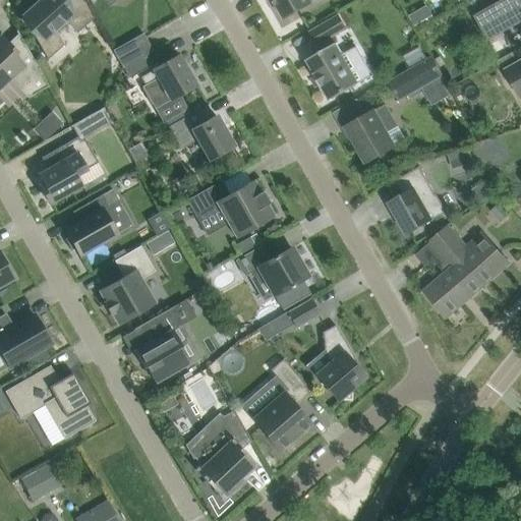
[(41,0),(23,16),(48,59),(64,45),(55,30),(66,19),(78,33),(95,17),(84,0),(68,0),(67,1),(66,0),(41,0)]
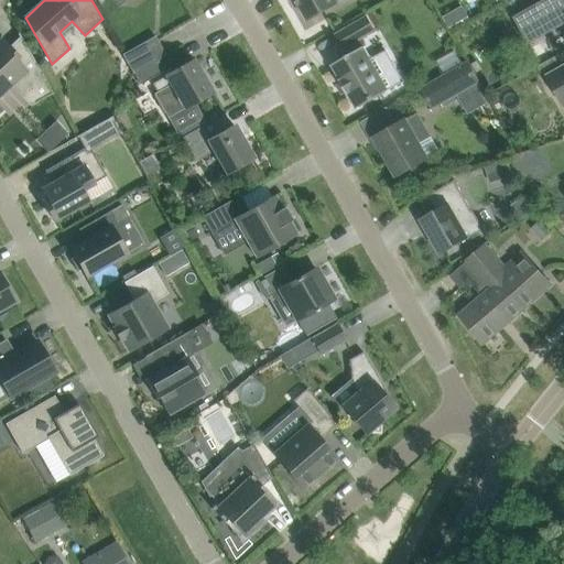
[(296,0),(308,20),(340,2),(344,0),(296,0)]
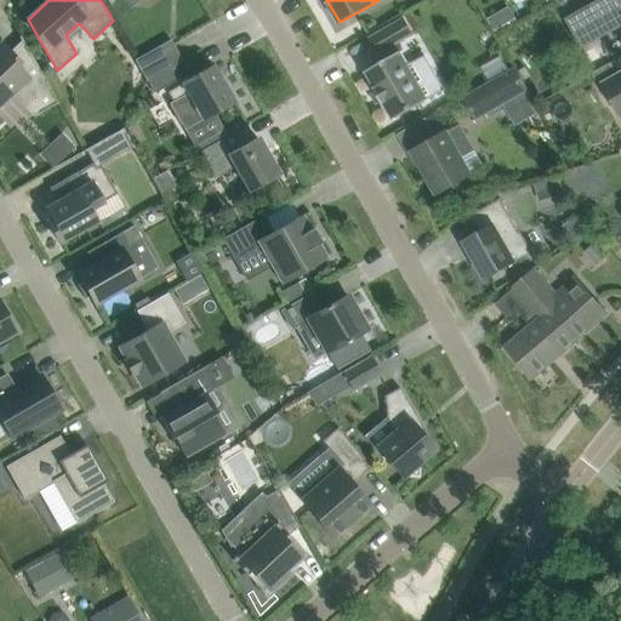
[(586,0),(556,0),(584,49),(620,27),(620,0),(598,0),(590,5),(586,0)]
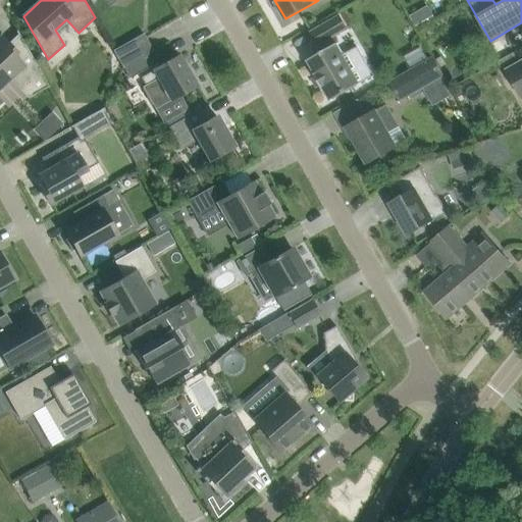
[(416,25),(434,15),(428,5),(410,15),(416,25)]
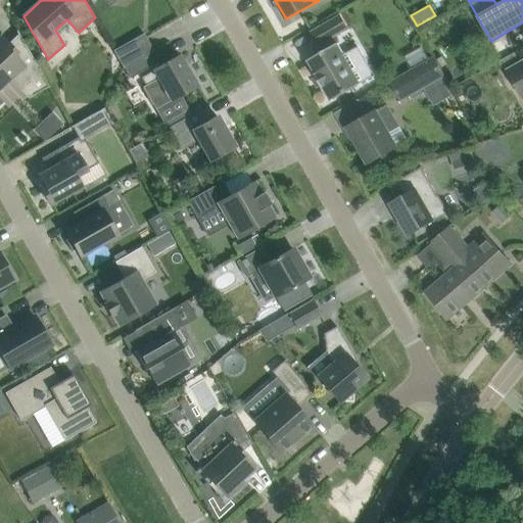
[(341,13),(312,31),(320,45),(349,28),(341,13)]
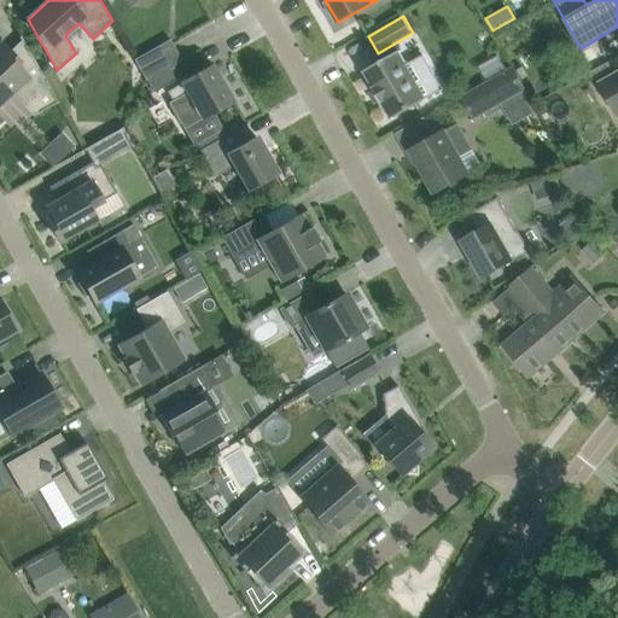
[(0,103),(11,93),(24,106),(30,101),(40,111),(39,111),(40,112),(59,101),(21,36),(19,36),(25,47),(16,57),(3,44),(0,45),(0,103)]
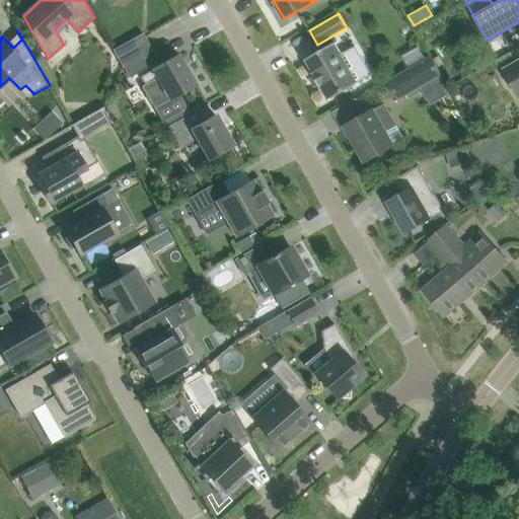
[(124,67),(147,54),(153,51),(143,32),(113,50),(123,68),(124,67)]
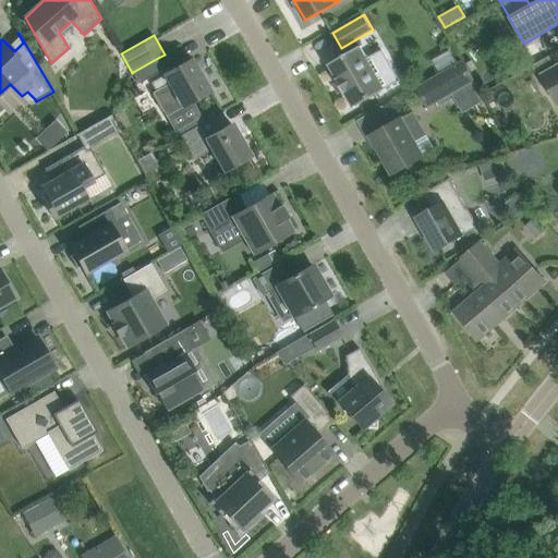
[(383,49),(368,57),(362,45),(330,63),(339,79),(338,80),(344,92),(346,92),(355,107),(400,81),(383,49)]
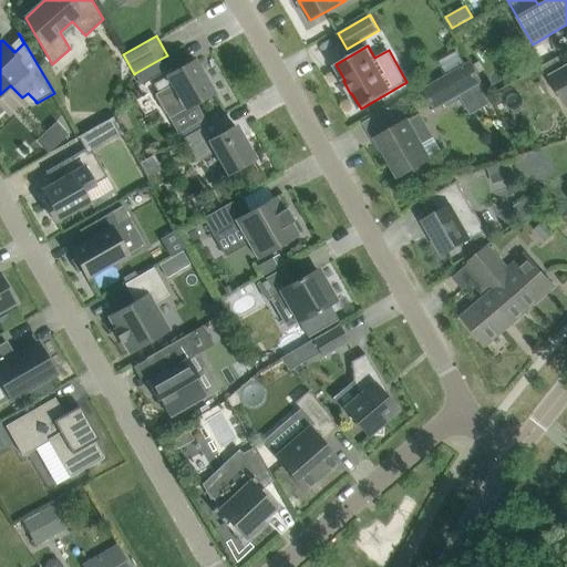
[(559,57),(540,66),(544,72),(562,62),(559,57)]
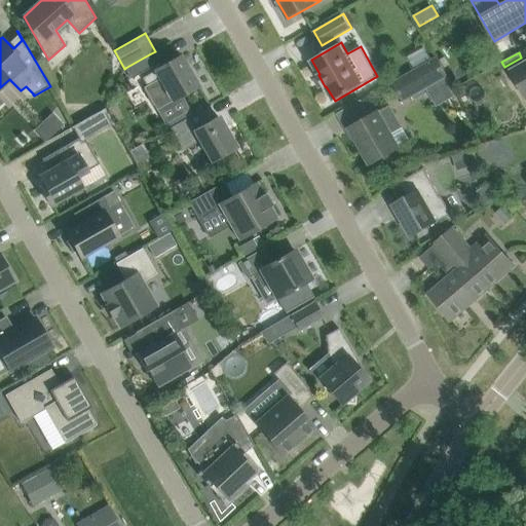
[(155,65),(149,54),(125,68),(132,78),(155,65)]
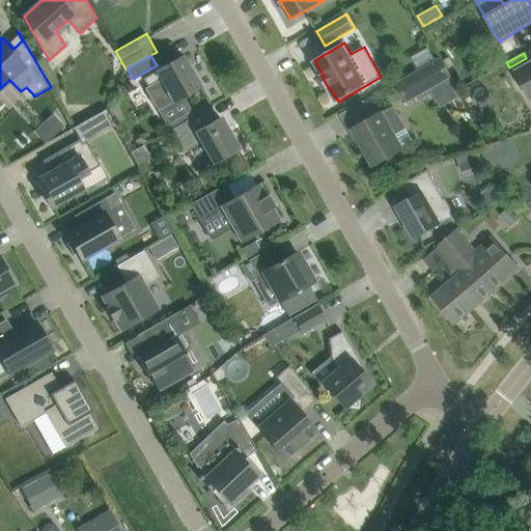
[(144,79),(149,88),(163,81),(168,90),(166,91),(170,99),(172,98),(174,102),(200,86),(190,67),(191,66),(187,59),(186,60),(183,56),(157,71),(157,72),(144,79)]
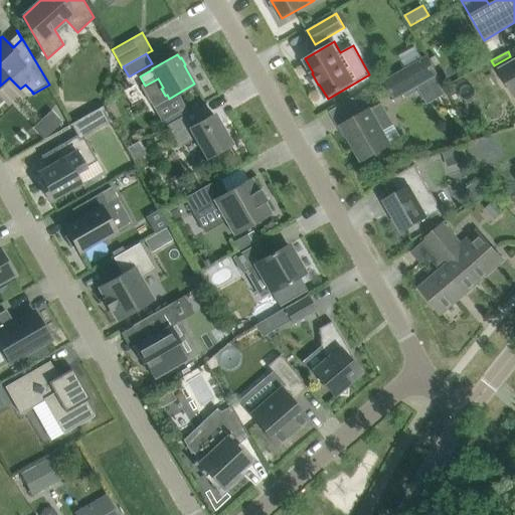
[(384,79),(395,100),(440,74),(427,55),(384,79)]
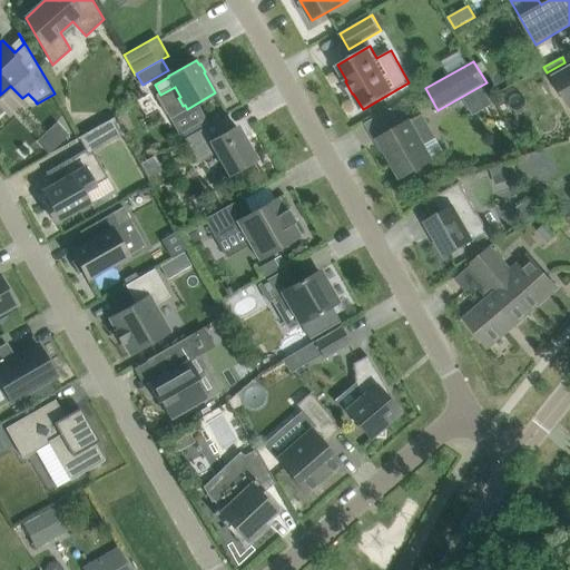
[(569,68),(554,77),(569,104),(569,68)]
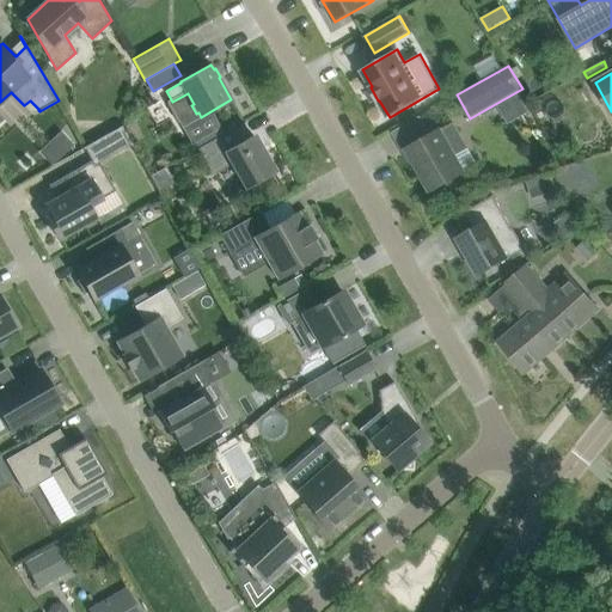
[(453,122),(442,128),(408,148),(432,191),(467,171),(467,170),(458,154),(469,148),(453,122)]
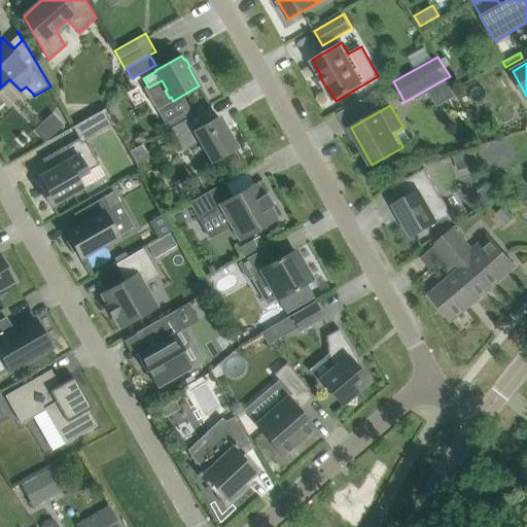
[(73,127),(82,142),(114,124),(105,108),(73,127)]
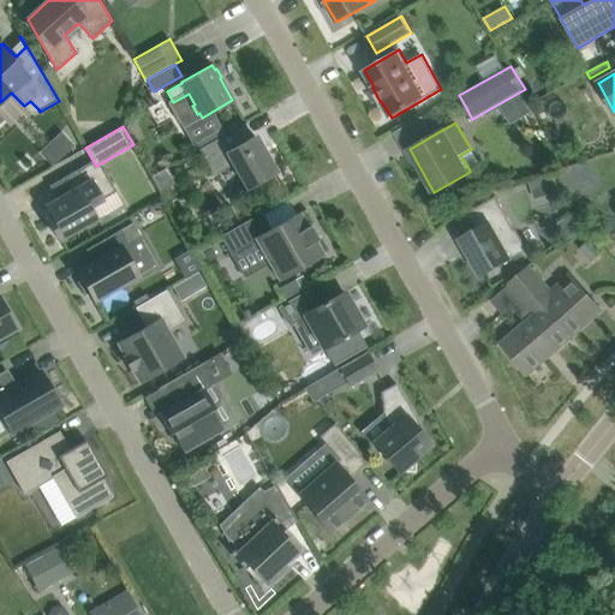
[(61,132),(54,139),(66,153),(75,145),(61,132)]
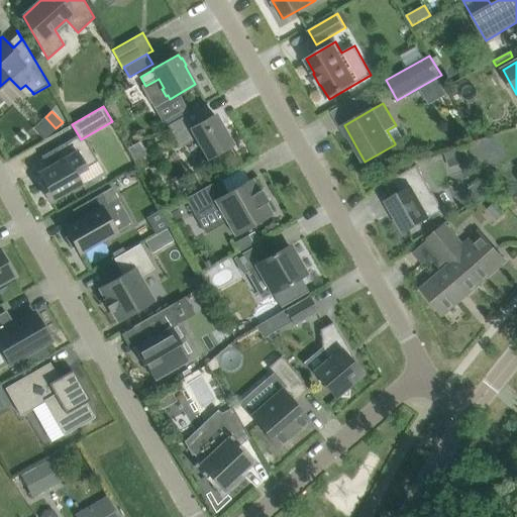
[(215,114),(192,128),(209,159),(232,145),(215,114)]
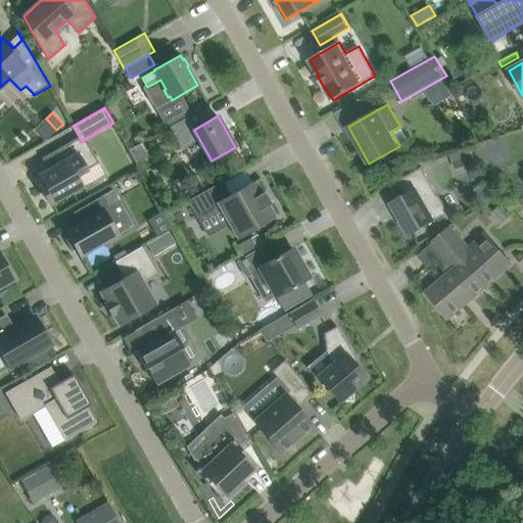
[(179,138),(193,130),(186,117),(172,126),(179,138)]
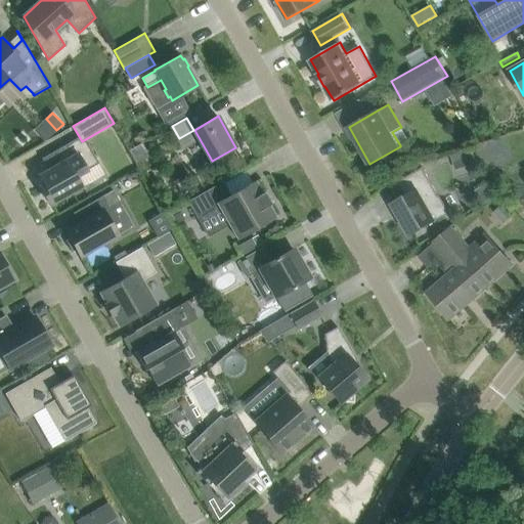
[(501,133),(475,147),(487,170),(514,156),(501,133)]
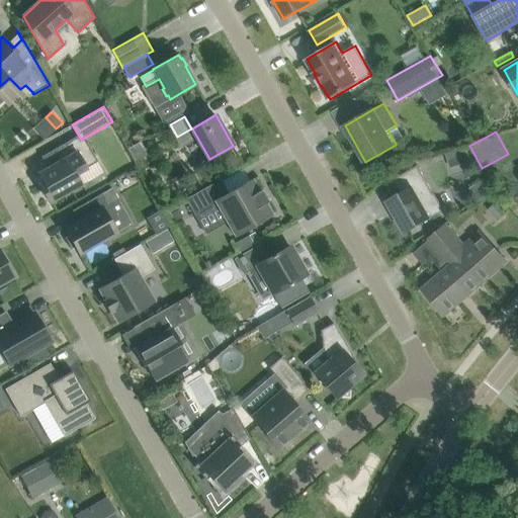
[(40,184),(51,202),(81,184),(75,172),(84,162),(75,153),(69,143),(44,157),(50,168),(42,171),(41,176),(45,182),(40,184)]
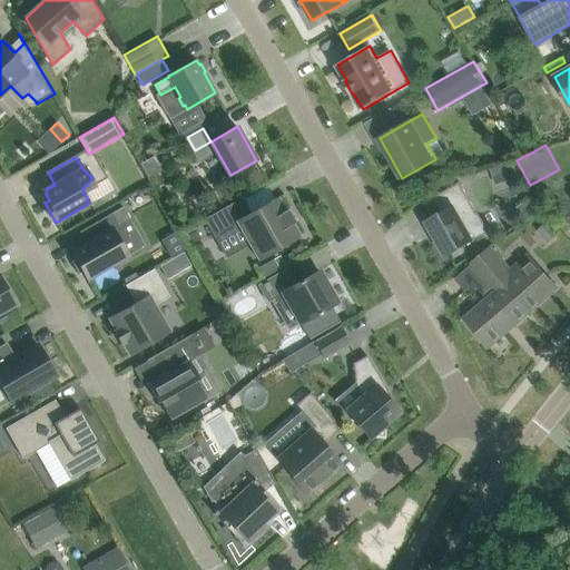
[(504,163),(491,167),(497,185),(510,180),(519,177),(513,160),(504,163)]
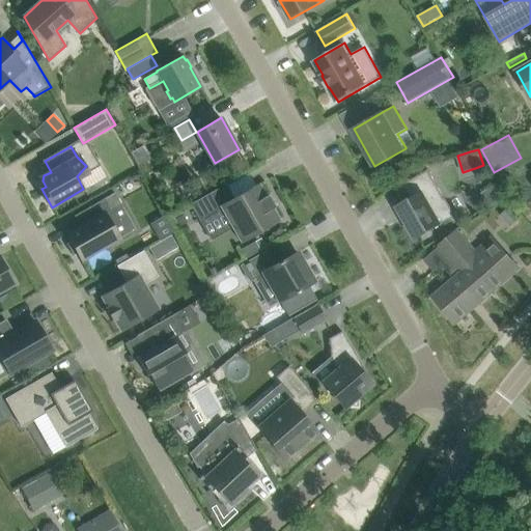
[(446,199),(429,169),(403,184),(412,198),(397,206),(416,239),(451,218),(455,216),(446,199)]
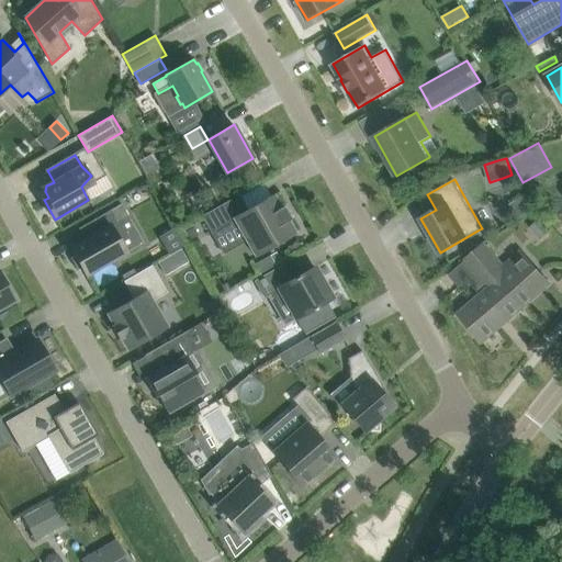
[(288,221),(291,218),(283,205),(281,208),(273,195),(248,210),(239,194),(202,216),(211,233),(235,220),(256,256),(295,233),(288,221)]
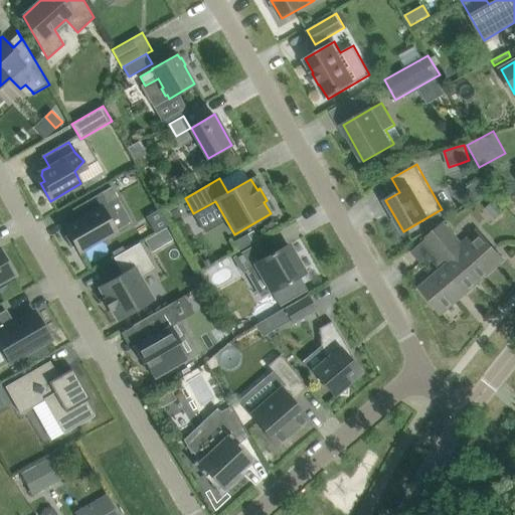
[(112,187),(103,191),(77,206),(83,216),(65,227),(68,233),(64,236),(71,247),(75,245),(79,251),(116,230),(109,219),(116,215),(111,205),(119,200),(112,187)]
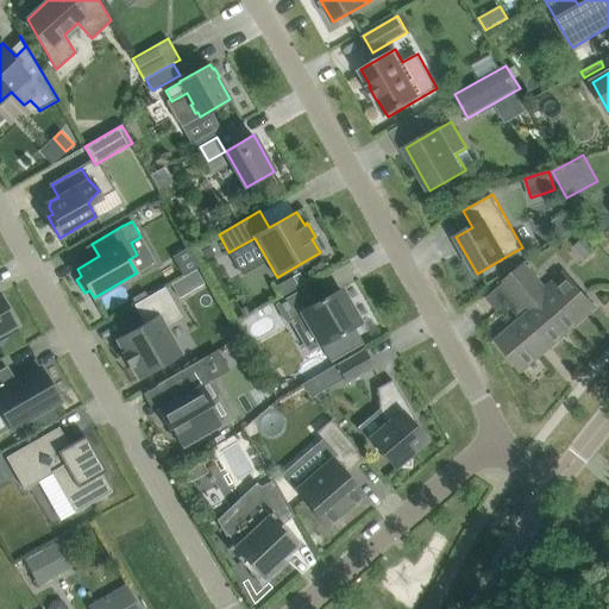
[(575,245),(583,255),(589,256),(596,250),(585,237),(575,245)]
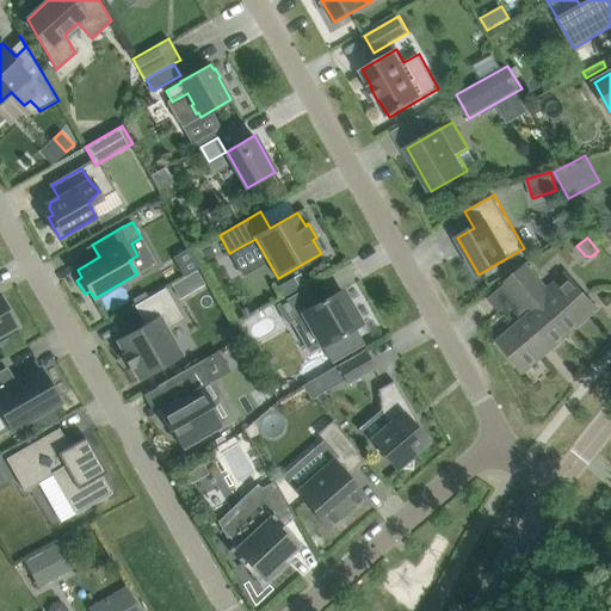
[(529,318),(553,346),(597,308),(567,273),(548,289),(526,265),(506,283),(532,314),(529,318)]
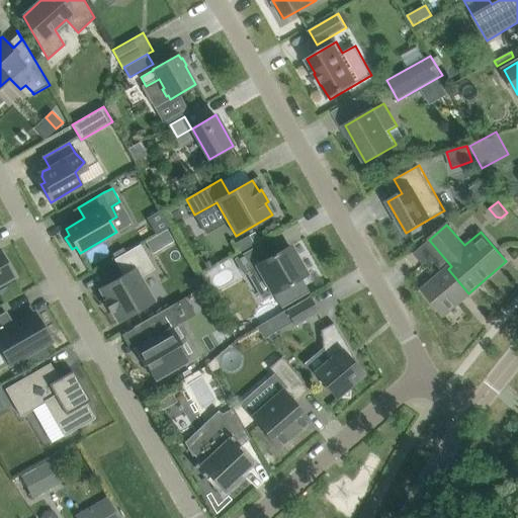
[(167,230),(146,242),(153,253),(174,241),(167,230)]
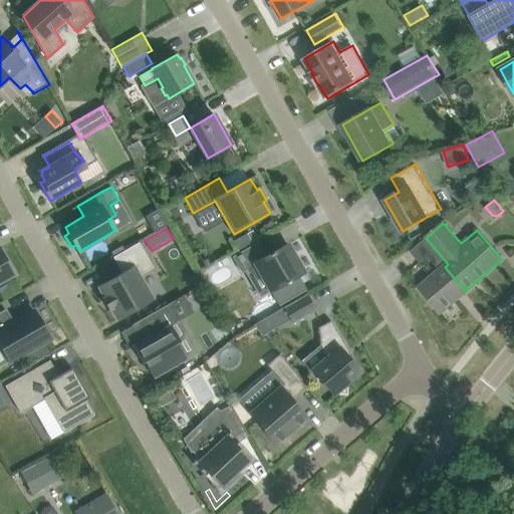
[(247,234),(233,241),(238,250),(252,242),(247,234)]
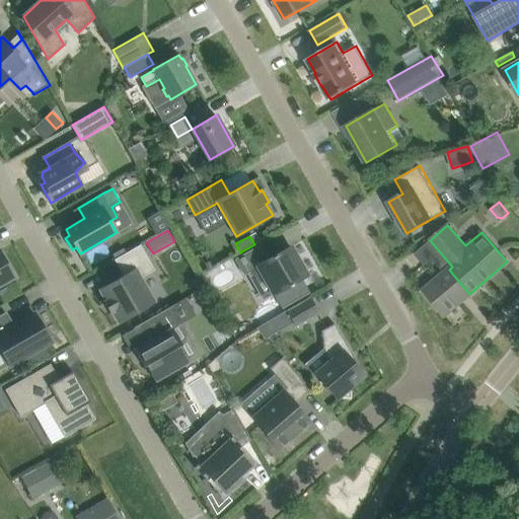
[(110,313),(113,311),(119,322),(154,302),(140,277),(153,270),(140,246),(141,245),(140,244),(126,252),(115,260),(115,261),(117,260),(125,275),(100,289),(106,300),(104,301),(110,313)]
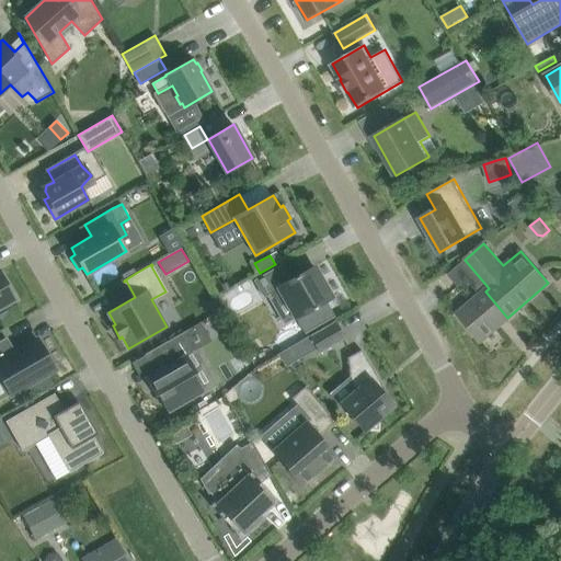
[(281,266),(255,281),(264,296),(267,295),(278,288),(296,318),(305,333),(335,316),(327,301),(332,298),(315,266),(289,281),(281,266)]
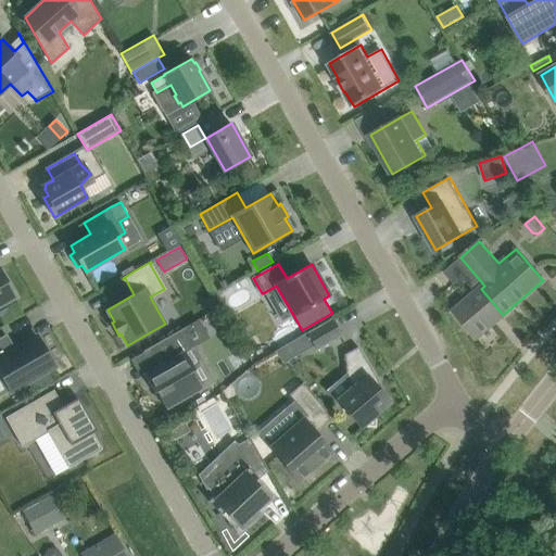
[(123,278),(135,270),(133,266),(121,273),(123,278)]
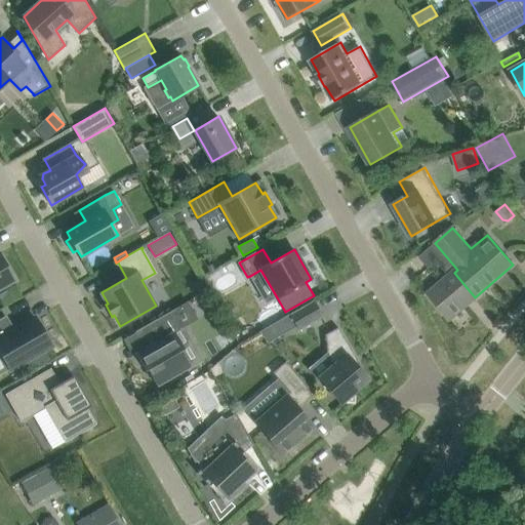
[(0,287),(13,279),(0,255),(0,287)]
